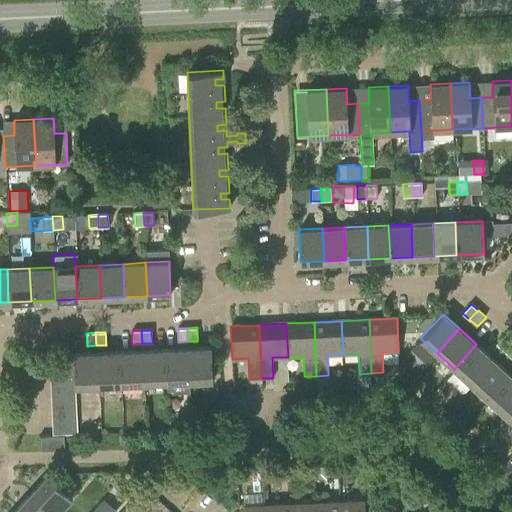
[(496,344),(502,350),(511,341),(505,335),(496,344)]
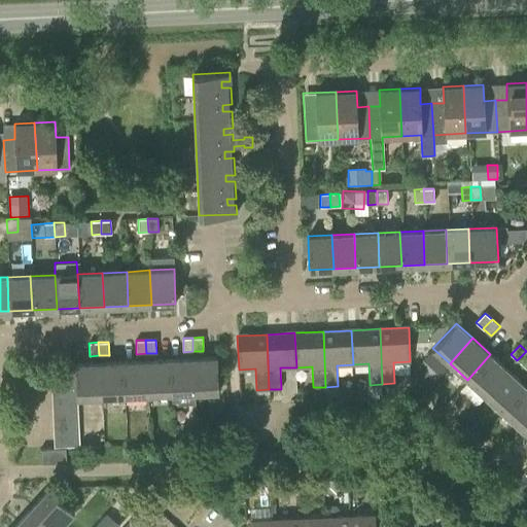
[(526,351),(517,360),(526,370),(526,351)]
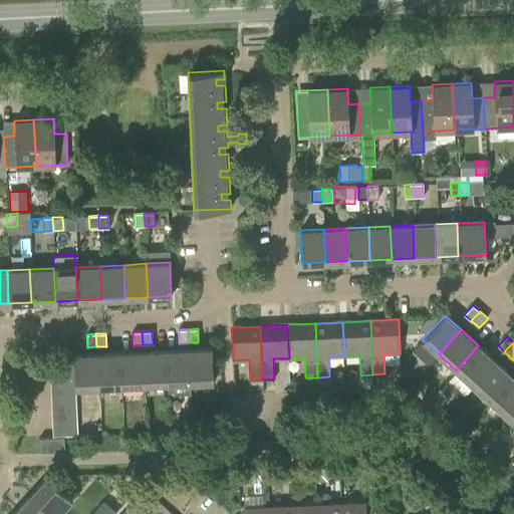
[(473,386),(495,360),(478,345),(456,370),(473,386)]
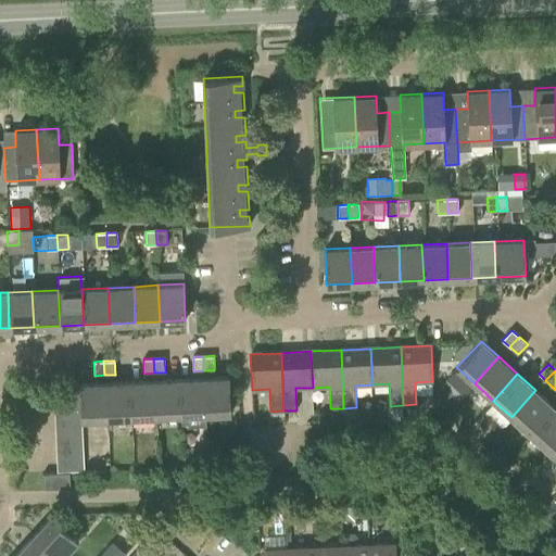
[(231,413),(229,377),(202,378),(203,414),(231,413)]
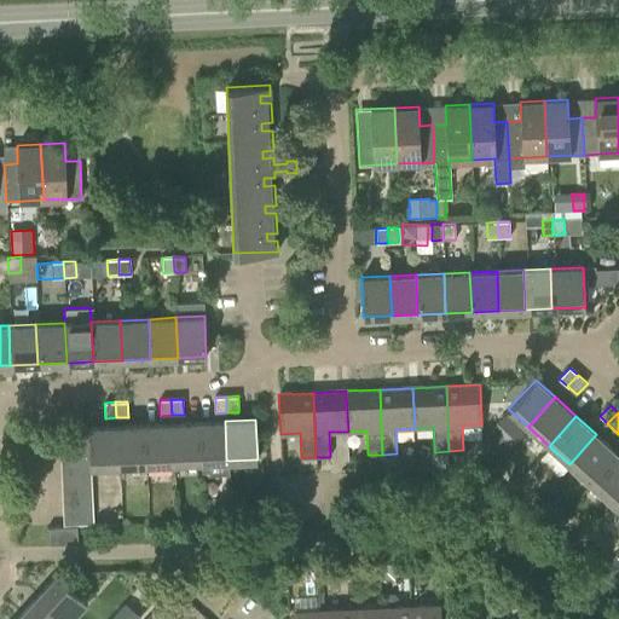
[(226,461),(225,421),(197,422),(200,463),(200,474),(227,473),(226,461)]
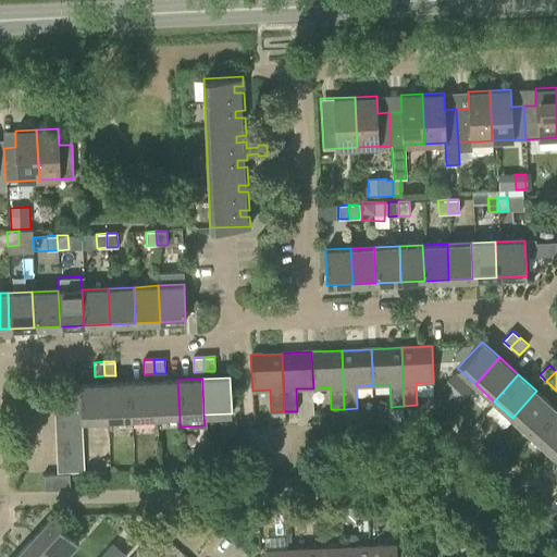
[(180,417),(177,380),(153,381),(155,418),(180,417)]
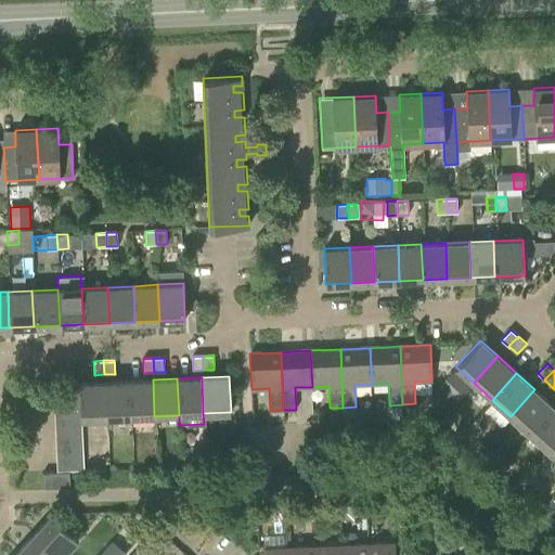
[(154,416),(153,379),(128,381),(129,417),(154,416)]
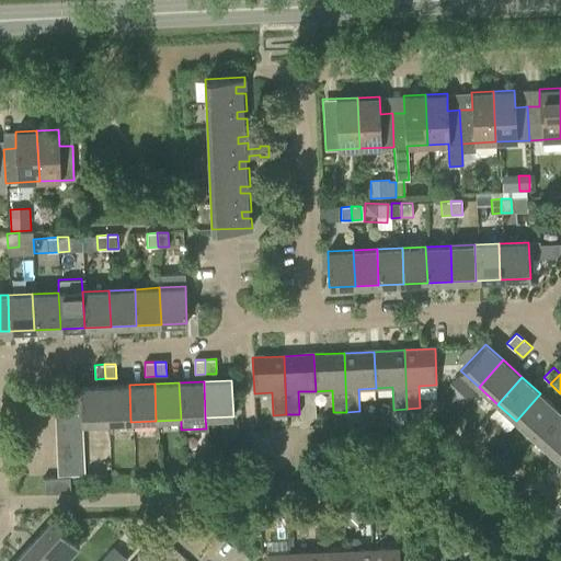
[(130,422),(129,385),(105,386),(107,423),(130,422)]
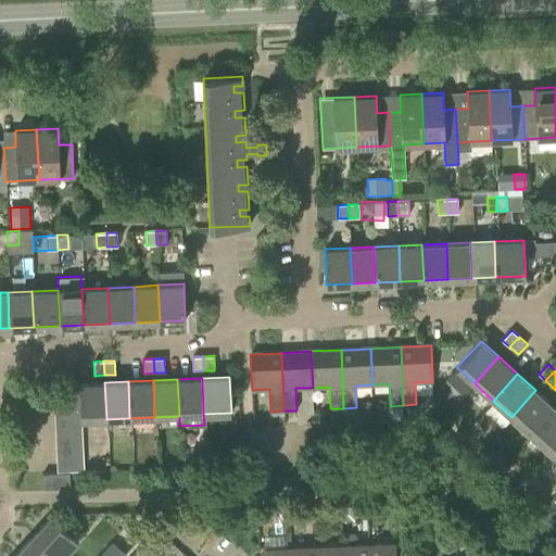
[(81,416),(81,420),(106,419),(104,382),(79,383),(79,390),(80,403),(81,416)]
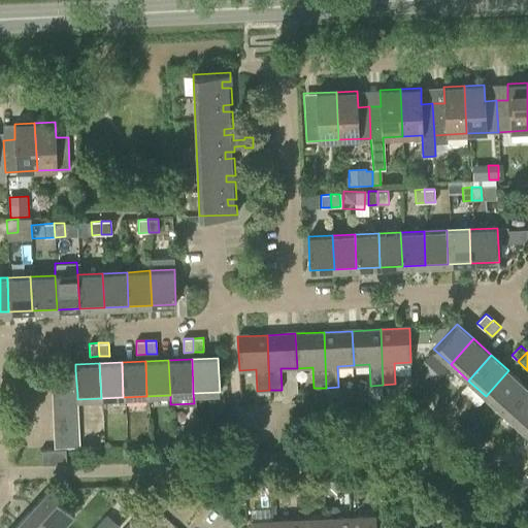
[(51,371),(51,384),(76,383),(75,370),(51,371)]
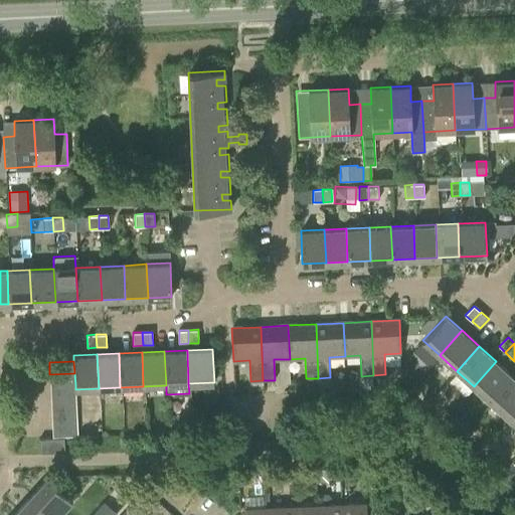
[(490,401),(513,377),(496,361),(474,386),(490,401)]
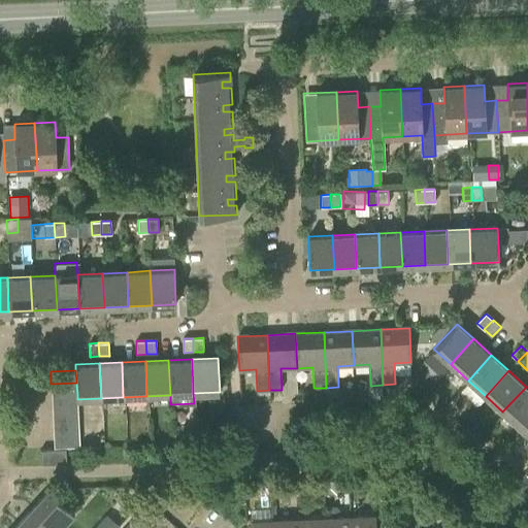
[(76,383),(51,384),(52,396),(77,395),(76,383)]
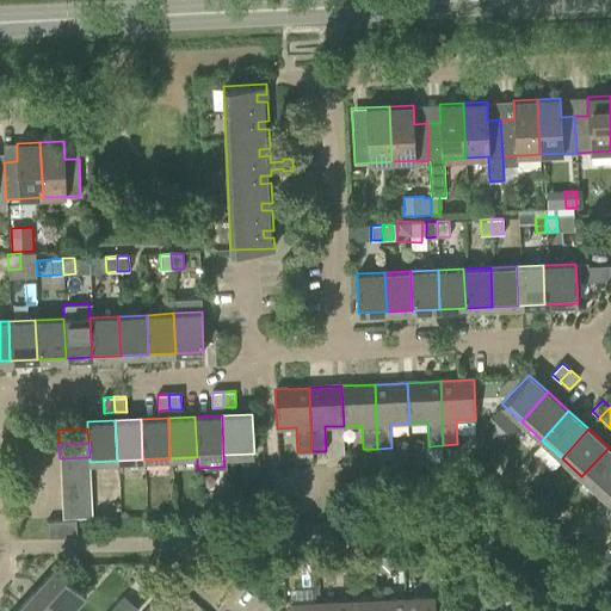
[(443,460),(442,446),(431,446),(432,461),(443,460)]
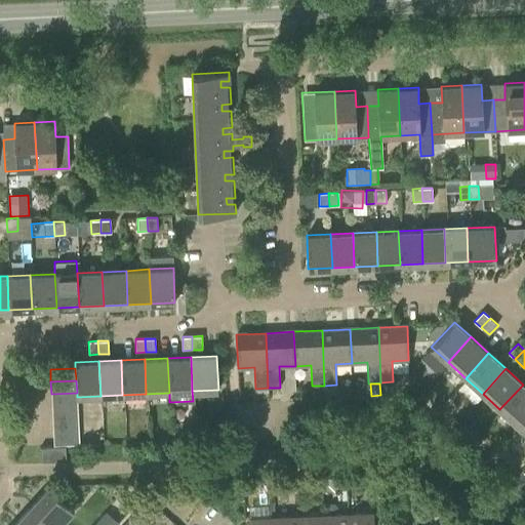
[(517,425),(524,415),(524,386),(523,385),(499,409),(517,425)]
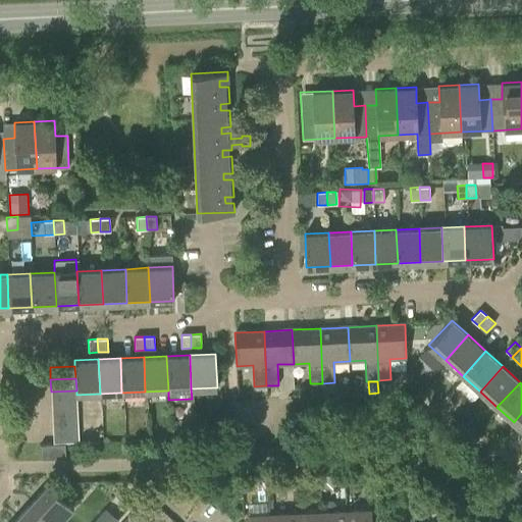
[(51,405),(76,404),(76,395),(76,390),(51,392),(51,405)]
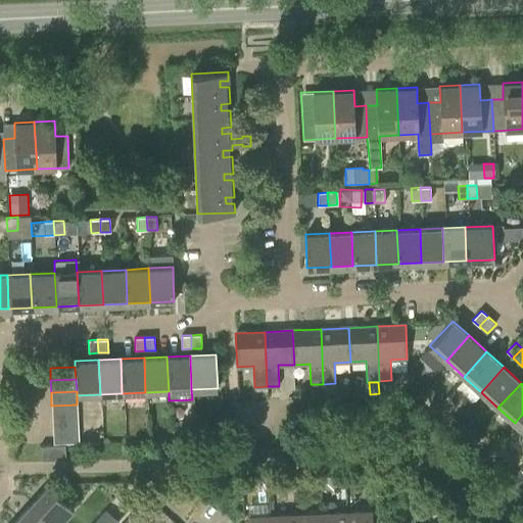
[(52,418),(78,417),(77,405),(51,406),(52,418)]
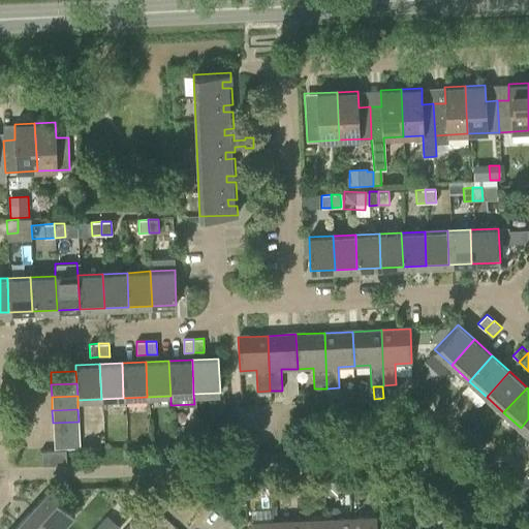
[(53,436),(79,435),(79,422),(53,423),(53,436)]
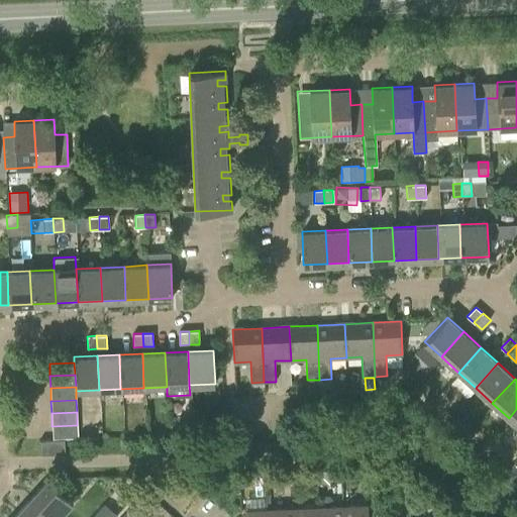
[(78,438),(77,425),(52,426),(53,439),(78,438)]
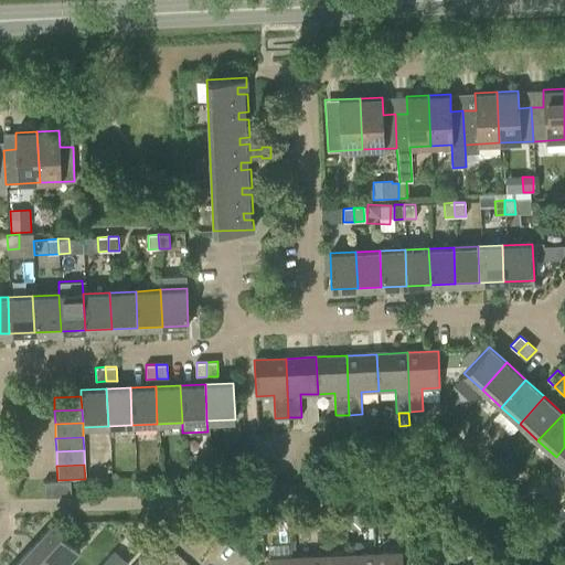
[(42,481),(43,497),(71,496),(70,480),(42,481)]
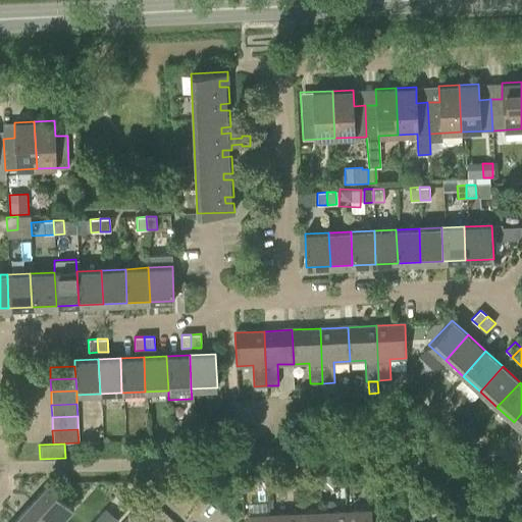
[(359,484),(359,472),(349,473),(349,484),(359,484)]
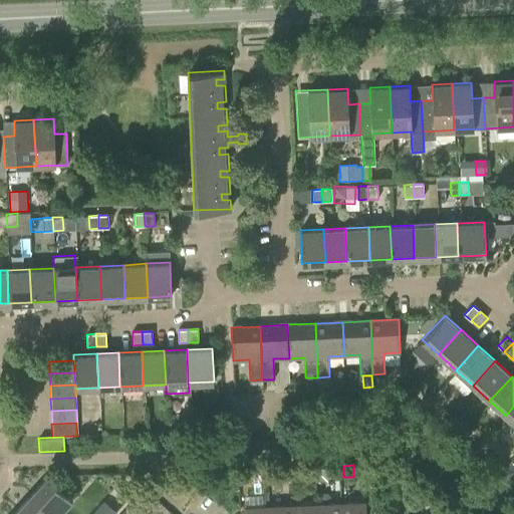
[(318,483),(328,483),(327,470),(318,470),(318,483)]
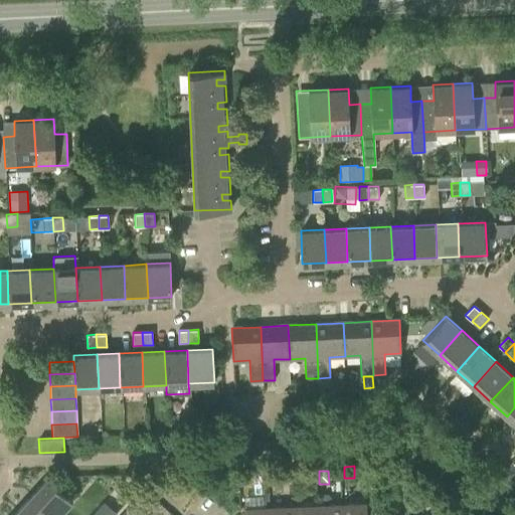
[(47,477),(31,495),(53,514),(58,514),(72,500),(47,477)]
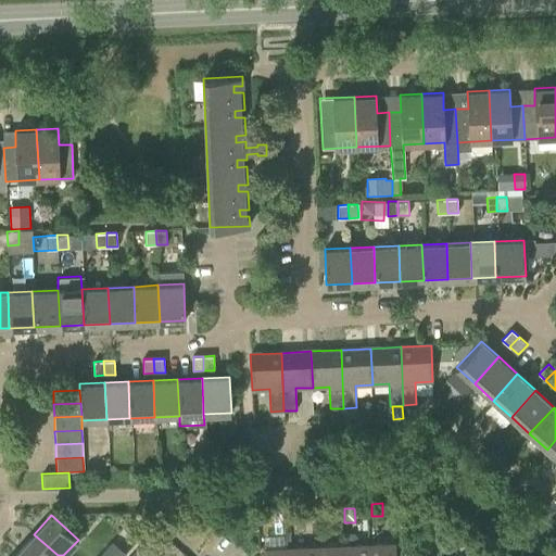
[(17,552),(21,555),(58,555),(34,534),(17,552)]
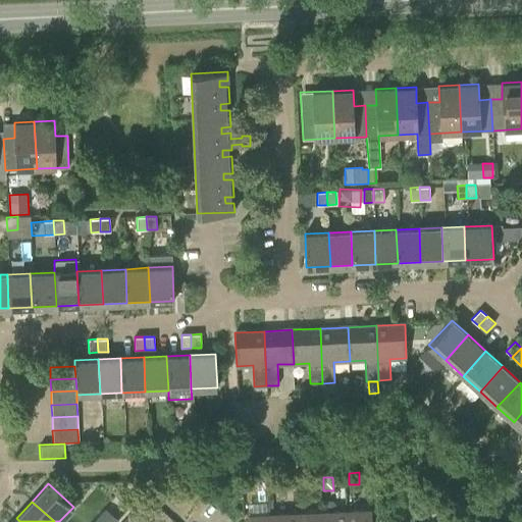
[(141,505),(134,512),(140,517),(146,510),(141,505)]
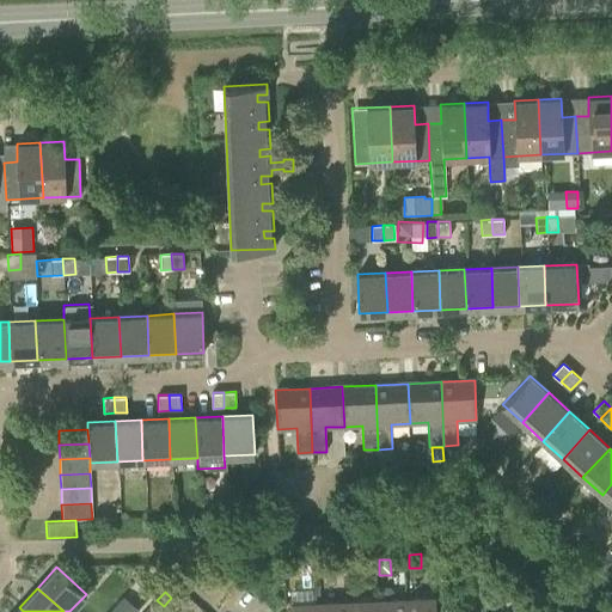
[(111,611),(135,611),(139,609),(124,597),(111,611)]
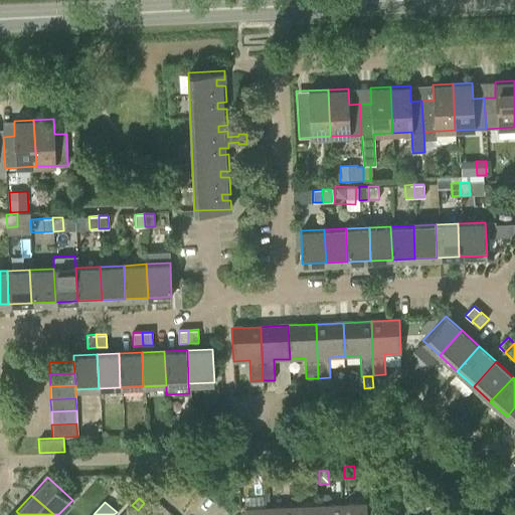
[(366,514),(366,502),(342,503),(342,514),(366,514)]
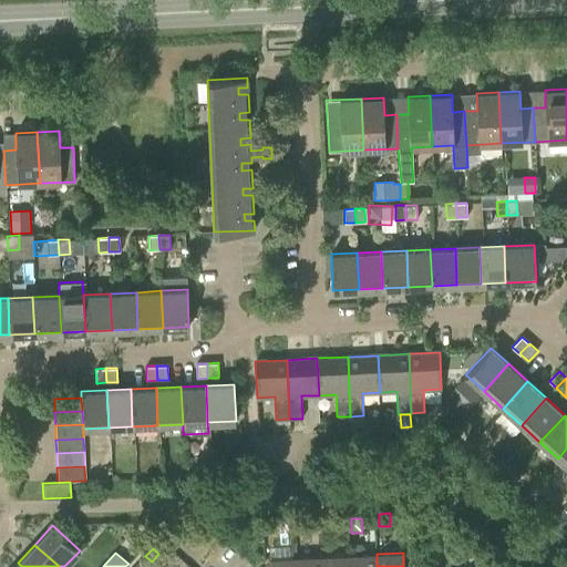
[(377,566),(377,554),(350,556),(350,566),(377,566)]
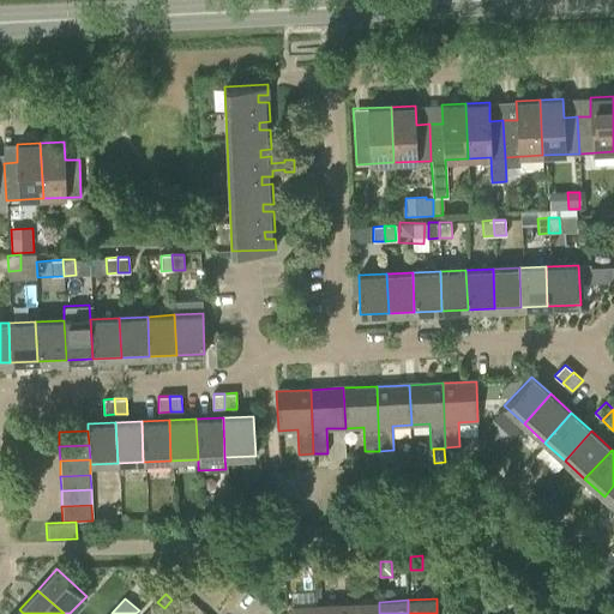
[(379,613),(379,602),(350,603),(350,613),(379,613)]
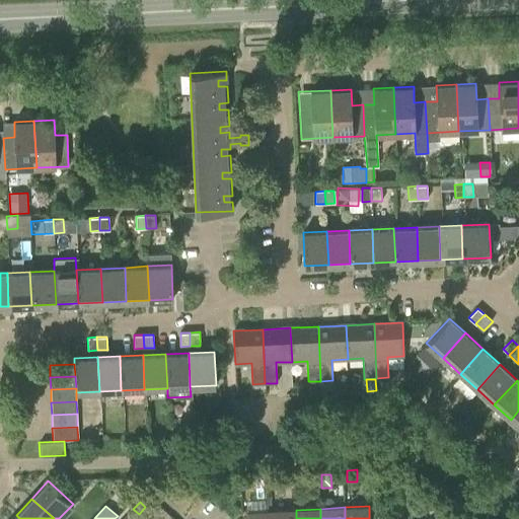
[(296,518),(296,510),(272,511),(272,518),(296,518)]
